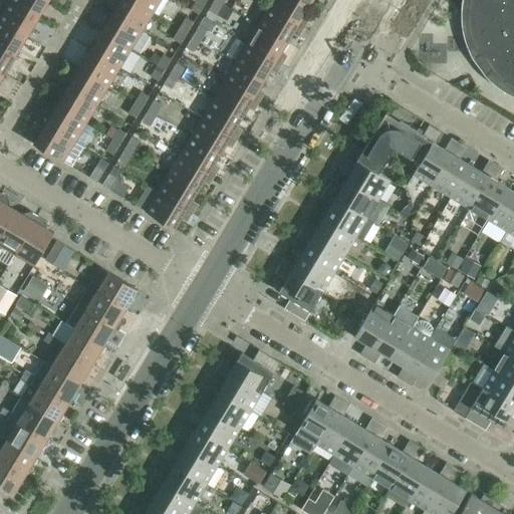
[(49,0),(48,0),(10,0),(9,1),(38,19),(49,0)]
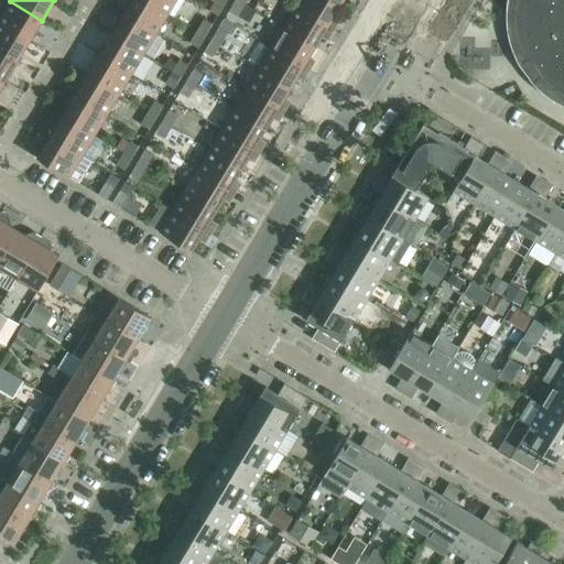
[(133,0),(125,15),(156,34),(169,14),(145,0),(133,0)]
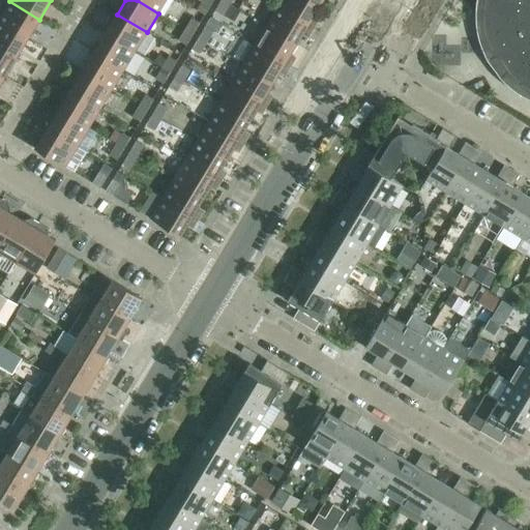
[(137,0),(158,13),(166,0),(137,0)]
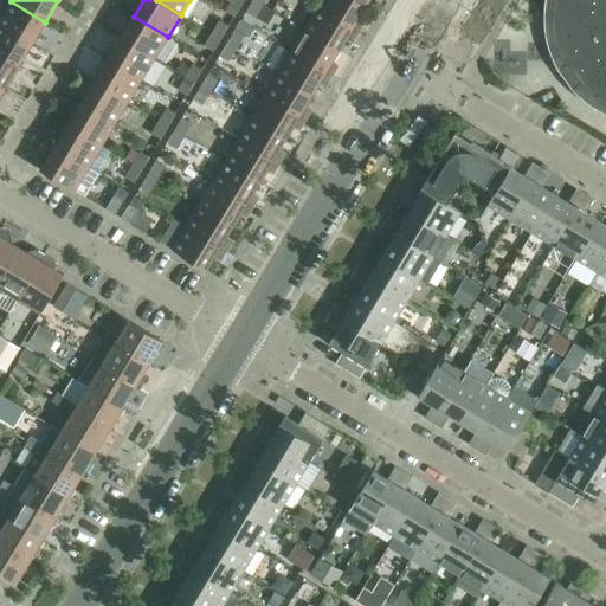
[(253,0),(246,12),(256,18),(263,5),(255,0),(253,0)]
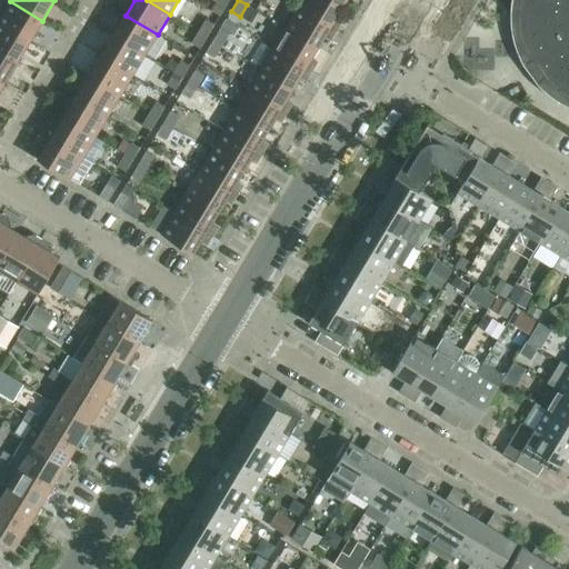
[(342,20),(337,17),(343,7),(332,0),(302,0),(299,8),(336,30),(342,20)]
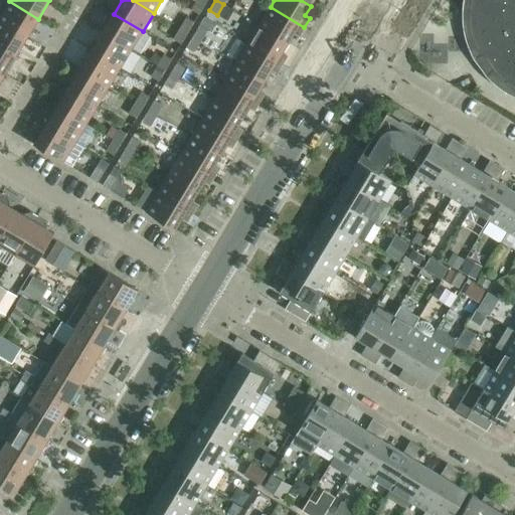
[(514,0),(464,0),(464,3),(464,29),(475,60),(487,76),(495,84),(504,91),(513,97),(514,97),(514,0)]
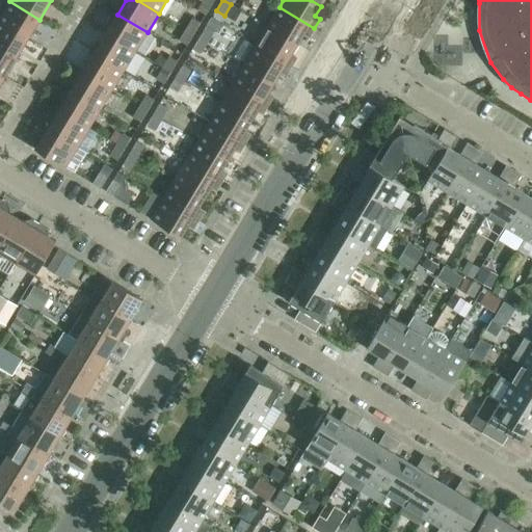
[(40,20),(9,1),(0,17),(0,21),(28,38),(40,20)]
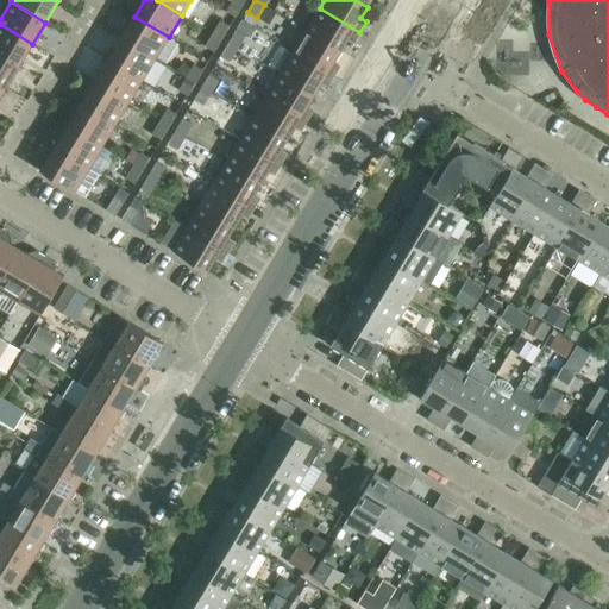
[(347,39),(353,43),(359,32),(320,8),(307,30),(340,51),(347,39)]
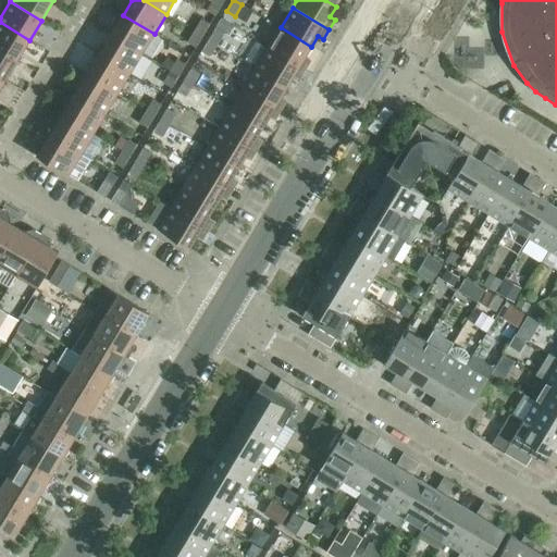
[(111,35),(143,53),(155,34),(123,15),(111,35)]
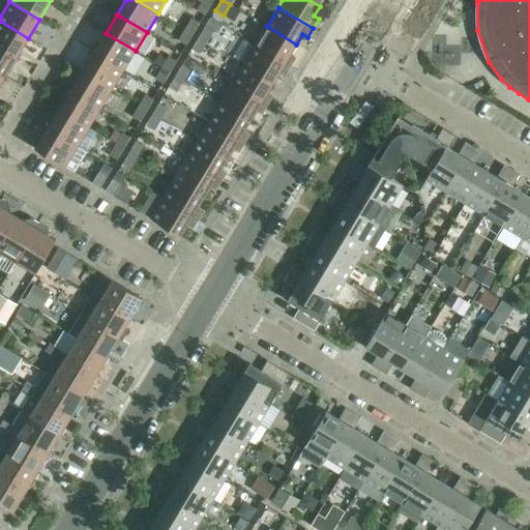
[(201,23),(193,19),(186,30),(194,34),(201,23)]
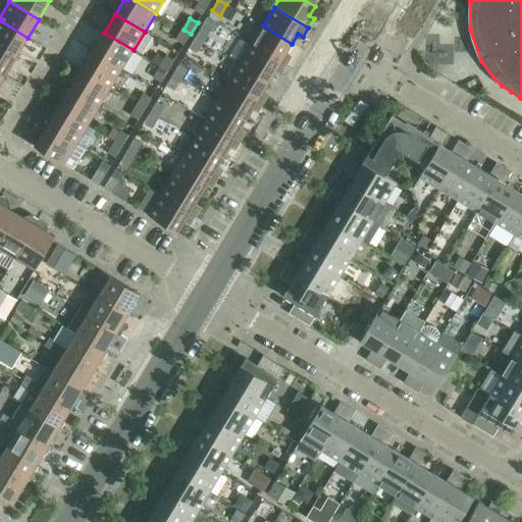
[(28,38),(0,20),(0,47),(16,57),(28,38)]
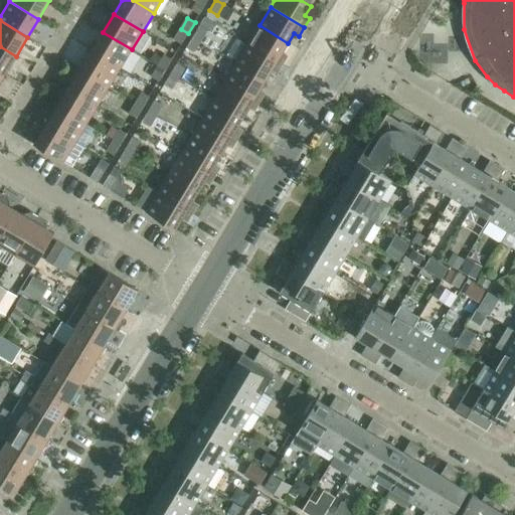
[(287,55),(283,52),(288,43),(260,25),(247,44),(282,64),(287,55)]
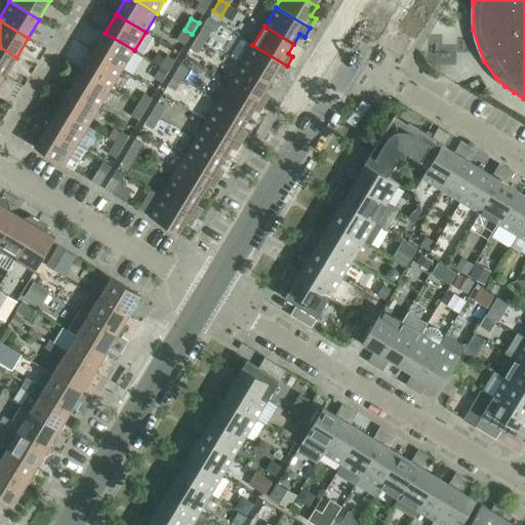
[(212,31),(204,27),(197,37),(205,42),(212,31)]
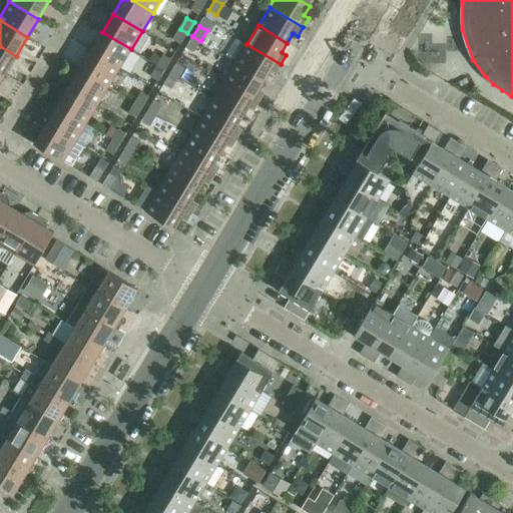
[(173,39),(181,44),(187,33),(180,29),(173,39)]
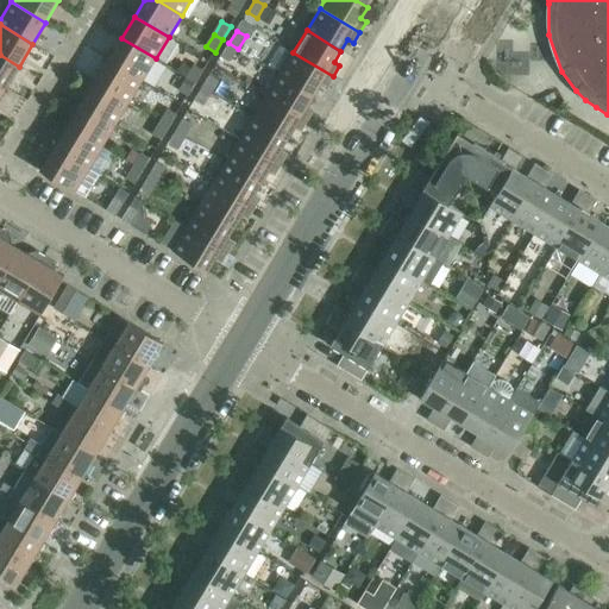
[(156,58),(121,38),(108,61),(143,81),(156,58)]
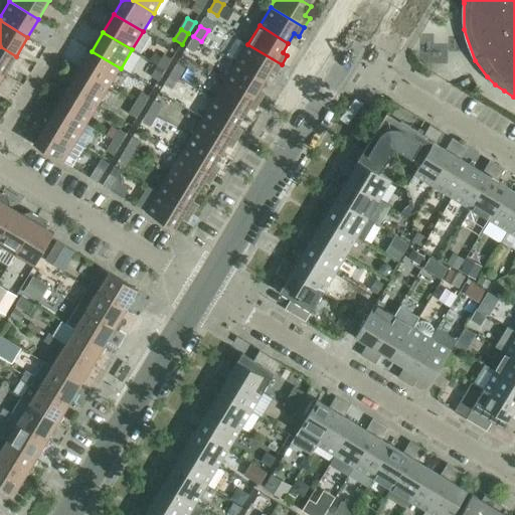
[(187,47),(195,52),(201,41),(193,36),(187,47)]
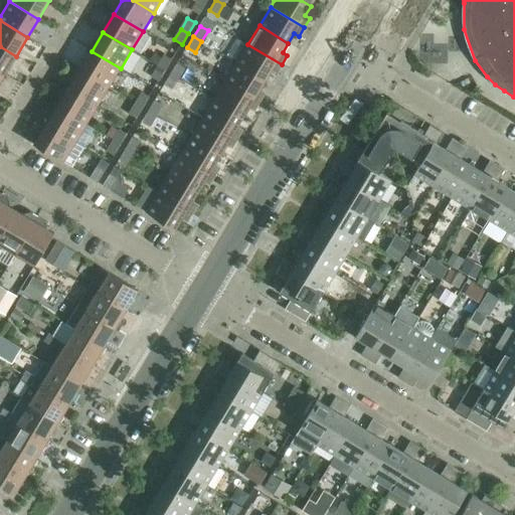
[(272,70),(276,73),(282,64),(247,44),(236,62),(266,80),(272,70)]
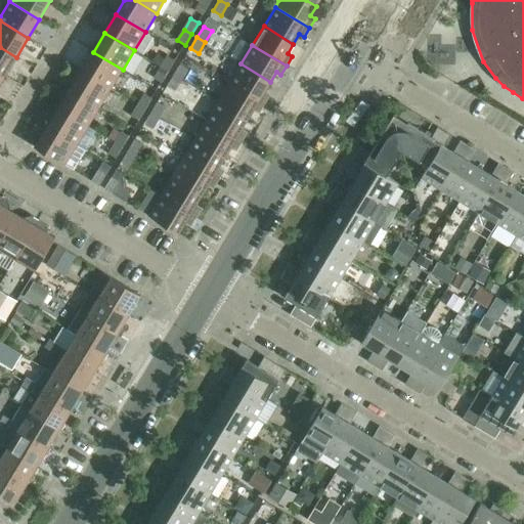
[(16,57),(0,47),(0,73),(4,76),(16,57)]
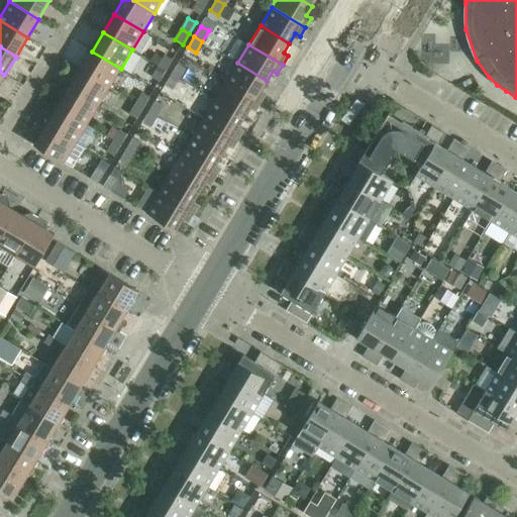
[(121,69),(92,52),(81,70),(109,87),(121,69)]
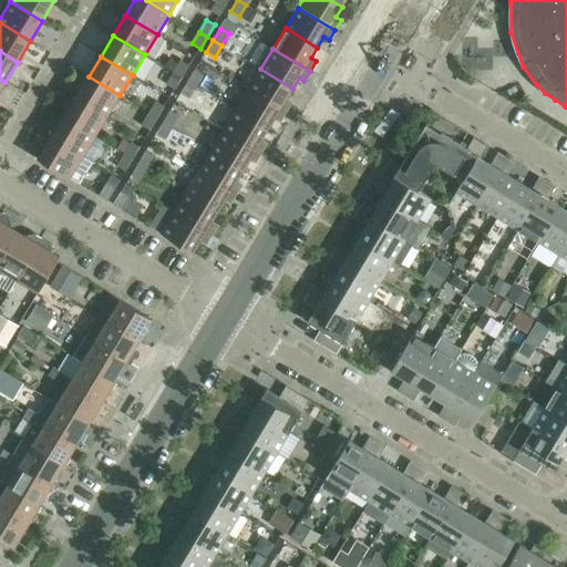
[(189,65),(182,61),(174,73),(183,78),(189,65)]
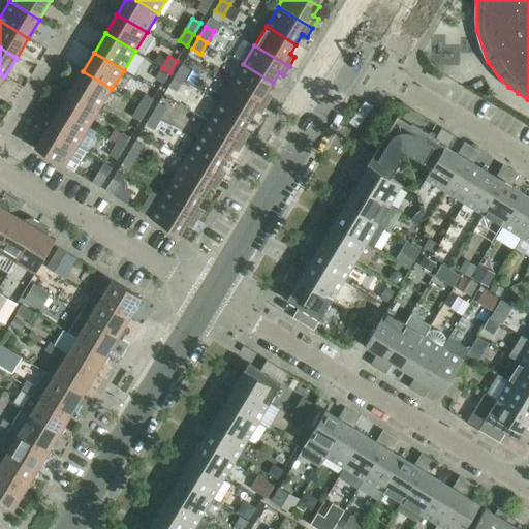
[(272,95),(267,92),(273,83),(243,64),(231,84),(266,104),(272,95)]
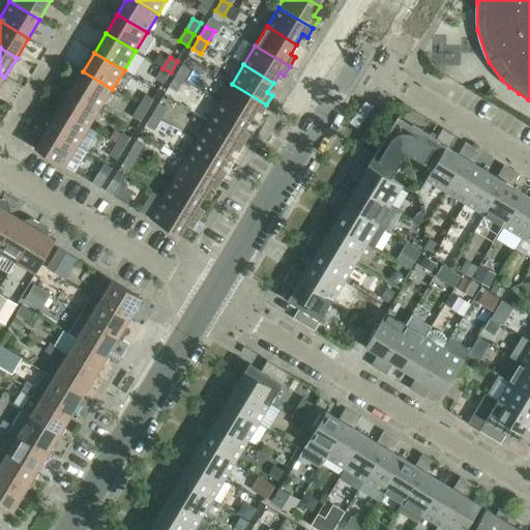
[(190,69),(183,65),(176,76),(184,81),(190,69)]
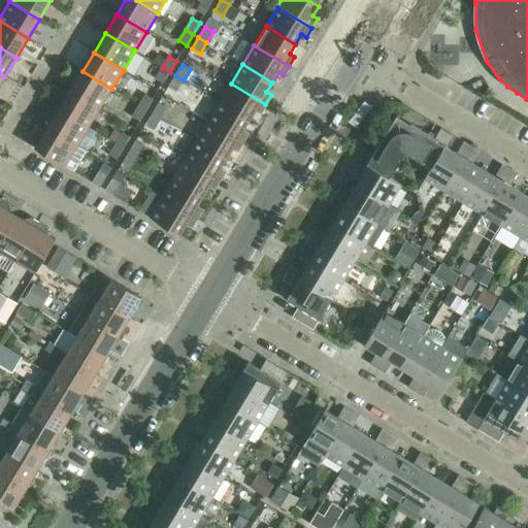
[(156,78),(163,84),(170,72),(162,68),(156,78)]
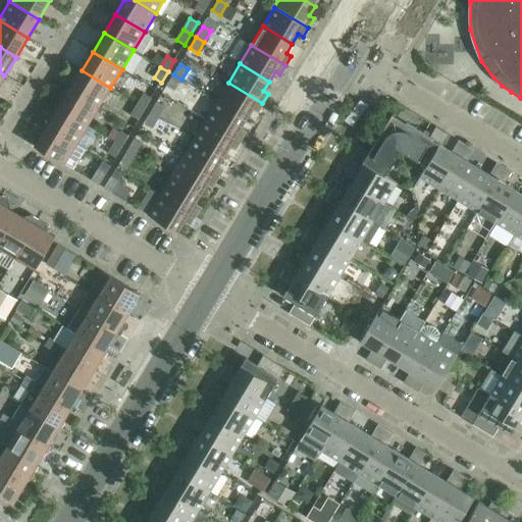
[(110,88),(82,70),(69,90),(99,107),(110,88)]
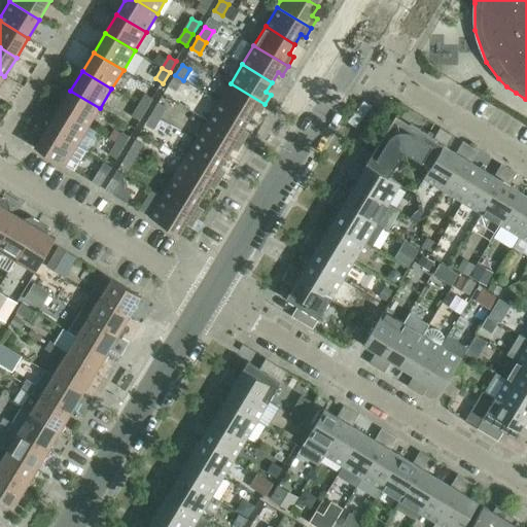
[(169,86),(176,92),(183,80),(175,75),(169,86)]
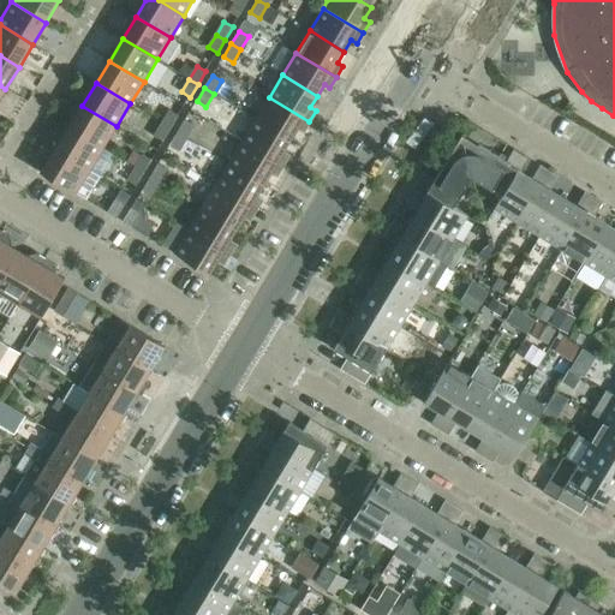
[(297,129),(303,132),(309,121),(269,97),(256,119),(291,141),(297,129)]
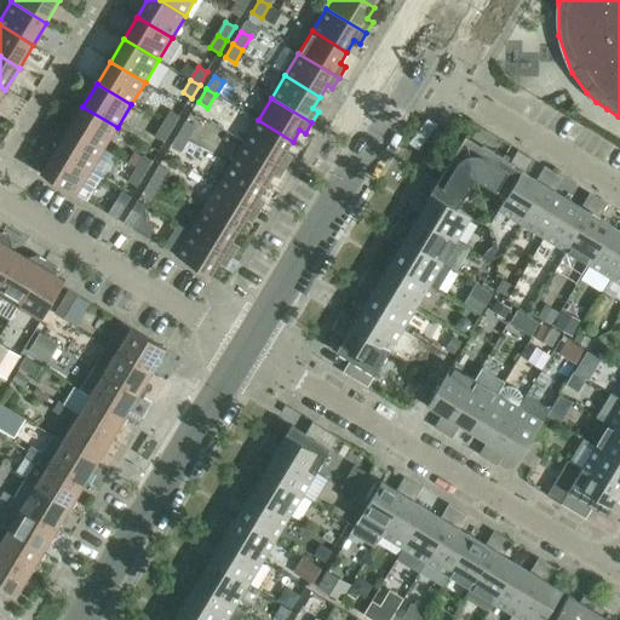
[(118,127),(82,107),(69,128),(104,149),(118,127)]
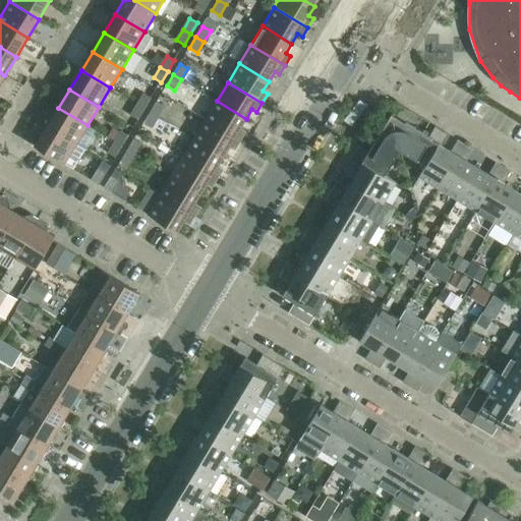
[(152,98),(145,94),(137,105),(146,109),(152,98)]
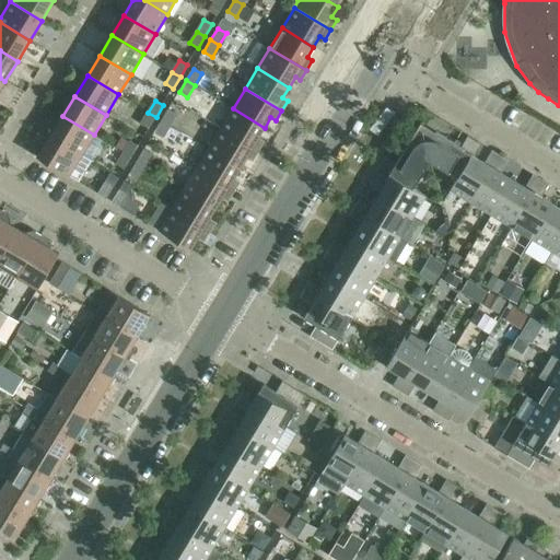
[(177,114),(168,108),(162,120),(170,126),(177,114)]
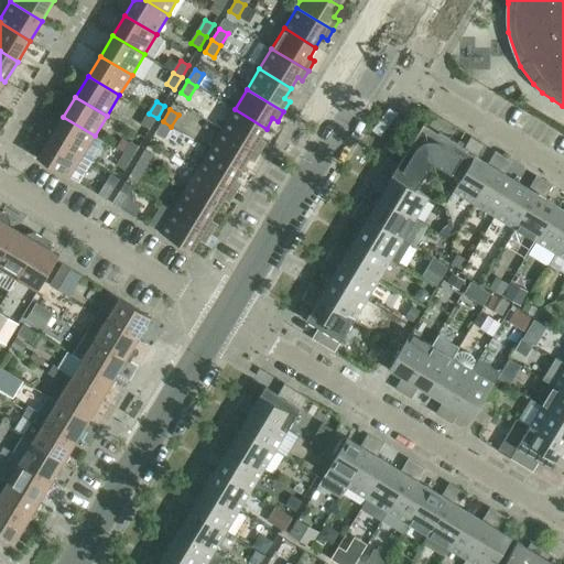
[(264,142),(260,139),(267,129),(235,109),(223,130),(259,152),(264,142)]
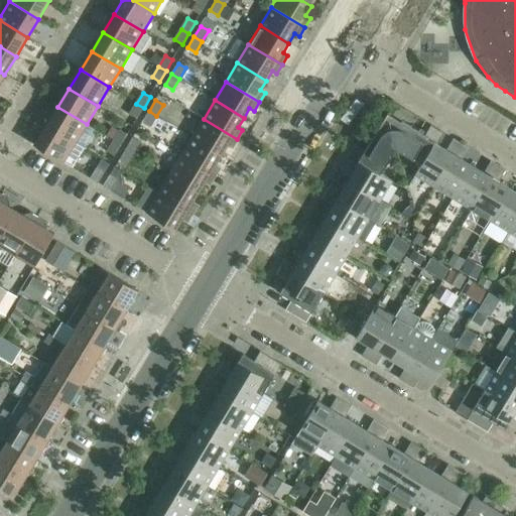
[(129,114),(137,119),(144,108),(136,104),(129,114)]
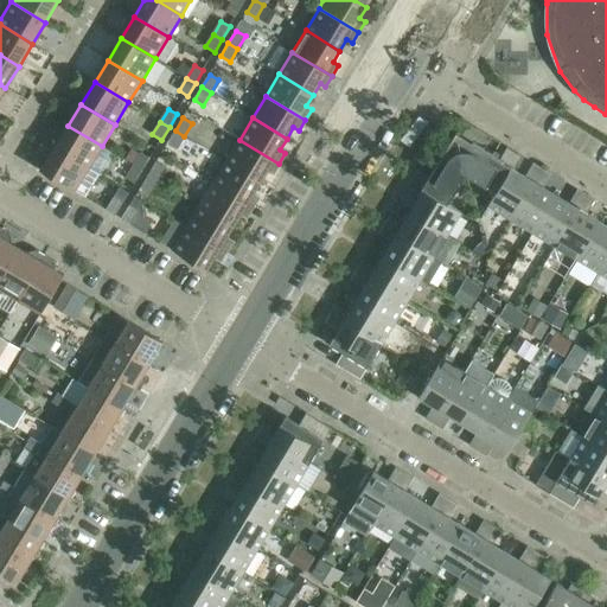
[(102,146),(68,126),(55,147),(89,168),(102,146)]
